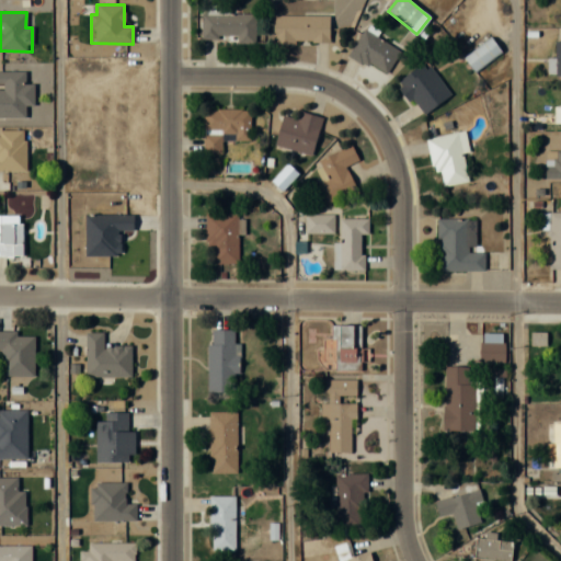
[(254,14),(201,14),(201,37),(237,37),(237,44),(254,44),(254,14)]
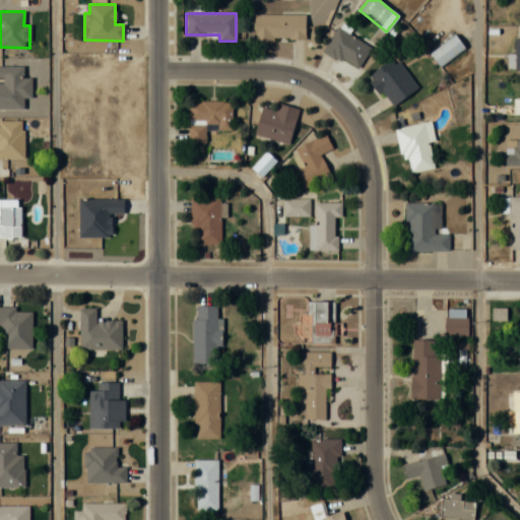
[(305,14),(251,14),(251,40),(305,41),(305,14)]
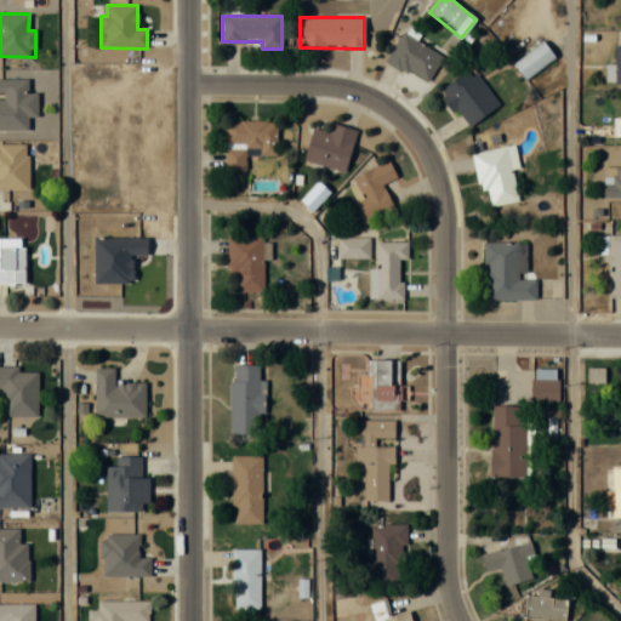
[(425,84),(443,57),(404,32),(386,58),(425,84)]
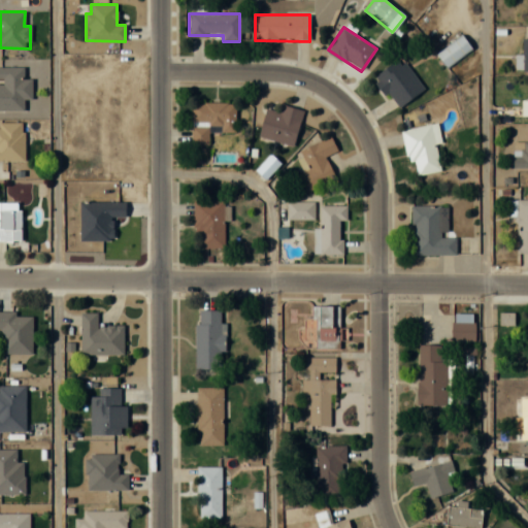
[(435,54),(447,68),(472,50),(461,35),(435,54)]
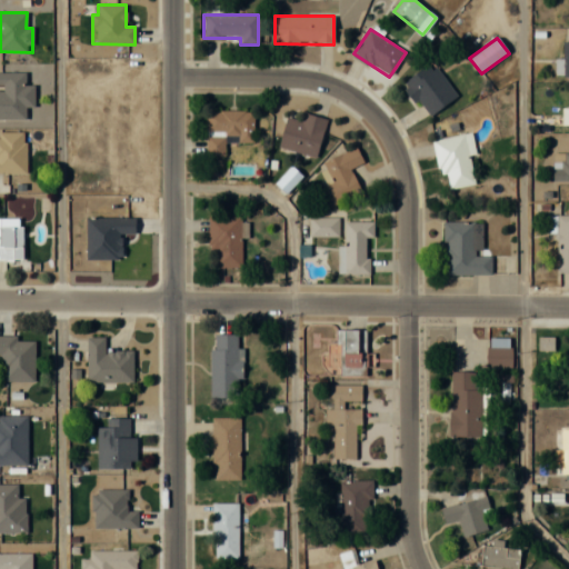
[(430,118),(457,96),(430,62),(402,85),(430,118)]
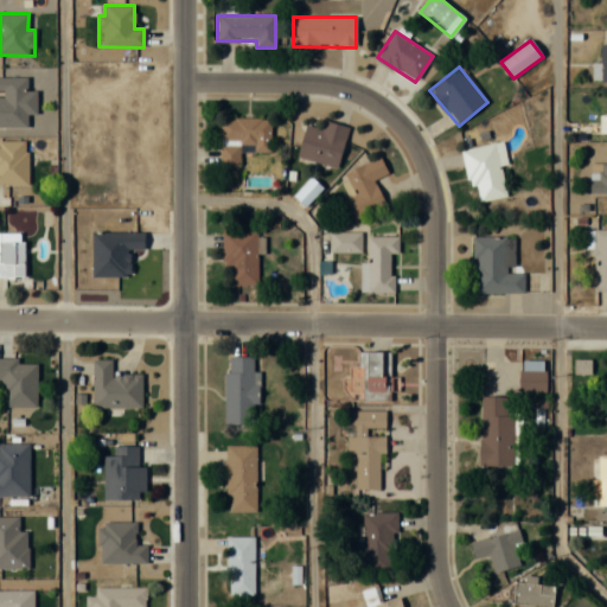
[(0,127),(27,127),(27,113),(37,113),(37,91),(27,91),(27,77),(0,77),(0,90),(2,91),(2,108),(0,108),(0,127)]
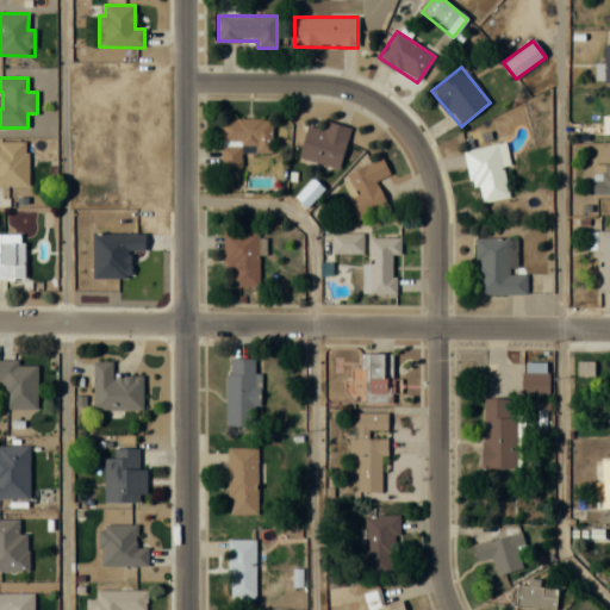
[(271,119),(222,119),(222,167),(240,167),(240,153),(271,153),(271,119)]
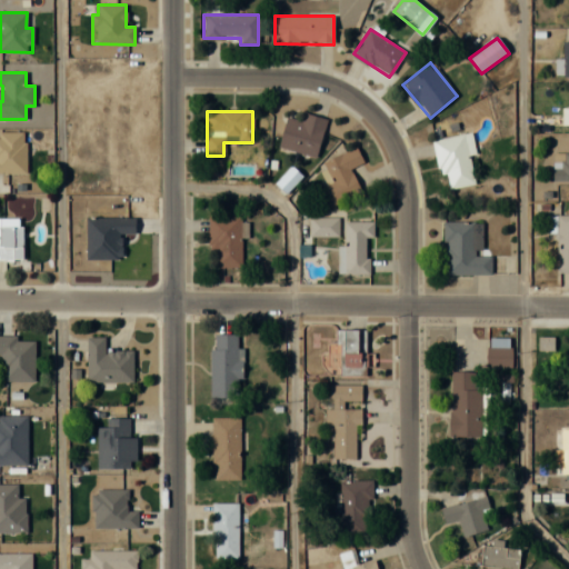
[(287,118),(279,147),(316,157),(326,119),(302,113),(300,121),(287,118)]
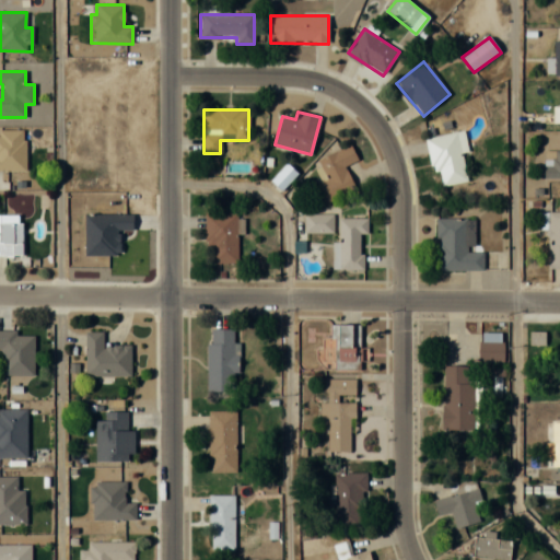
[(0,171),(25,171),(25,130),(0,129),(0,171)]
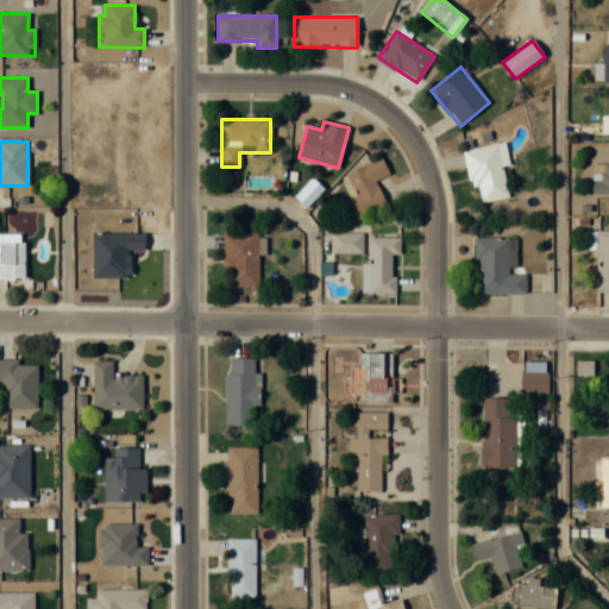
[(464,151),(476,203),(508,196),(496,144),(464,151)]
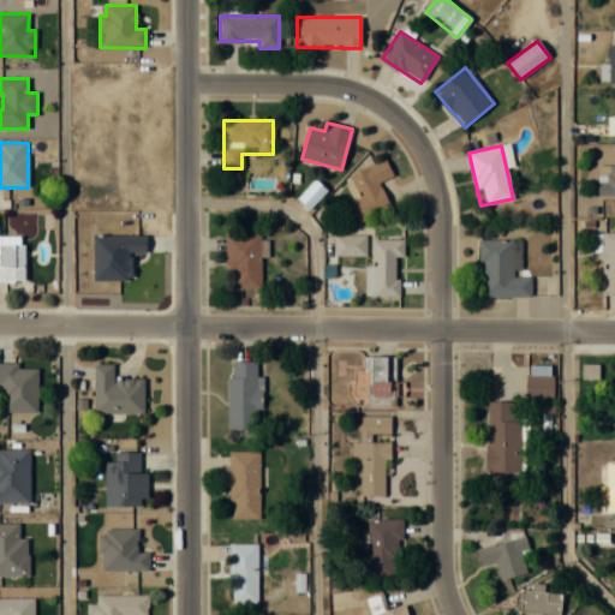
[(350,174),(359,197),(347,202),(356,224),(390,210),(378,183),(393,177),(386,160),(350,174)]
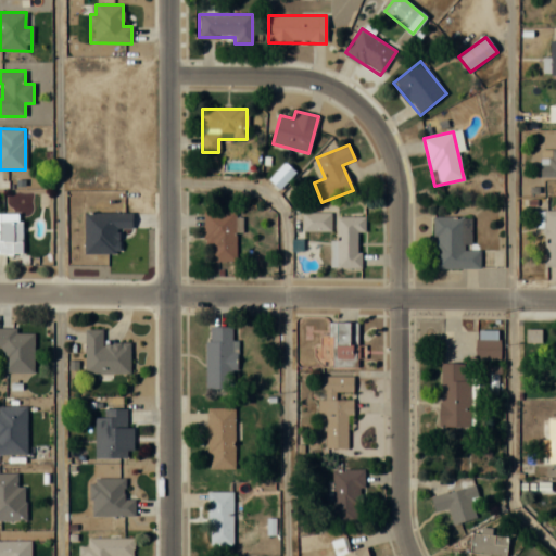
[(541,177),(555,177),(555,150),(550,150),(550,165),(541,165),(541,177)]
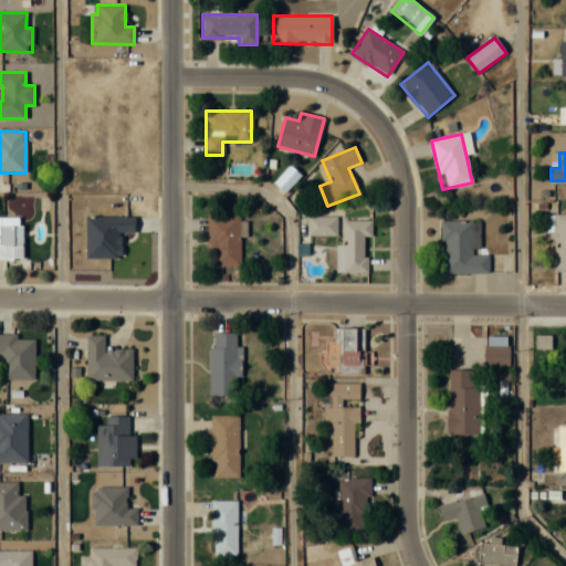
[(565,215),(548,215),(548,222),(554,222),(554,271),(565,270),(565,215)]
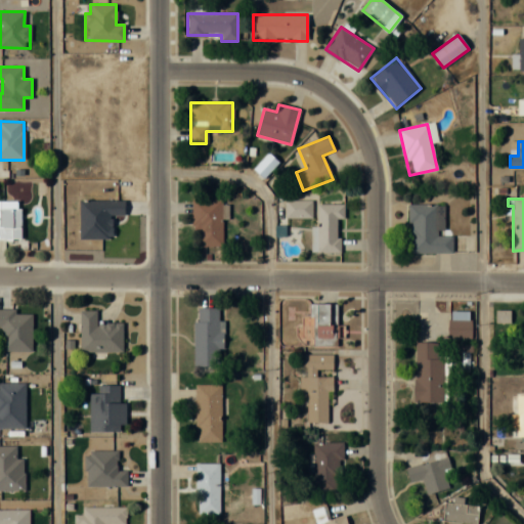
[(193,200),(194,248),(222,247),(221,200),(193,200)]
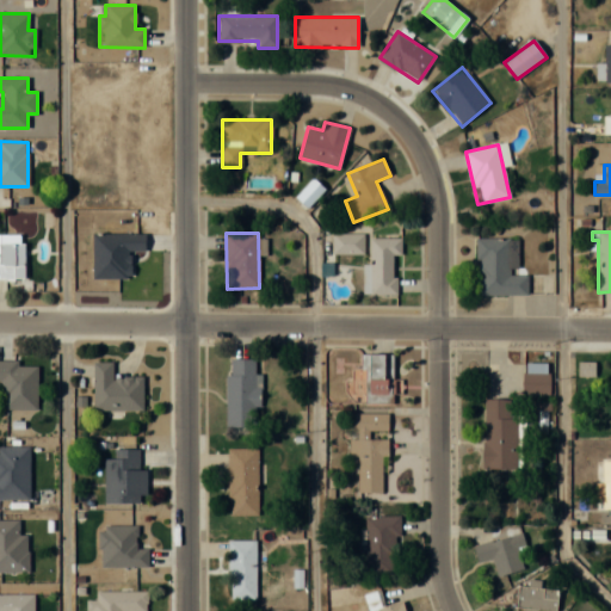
[(0,279),(25,281),(25,235),(0,234),(0,279)]
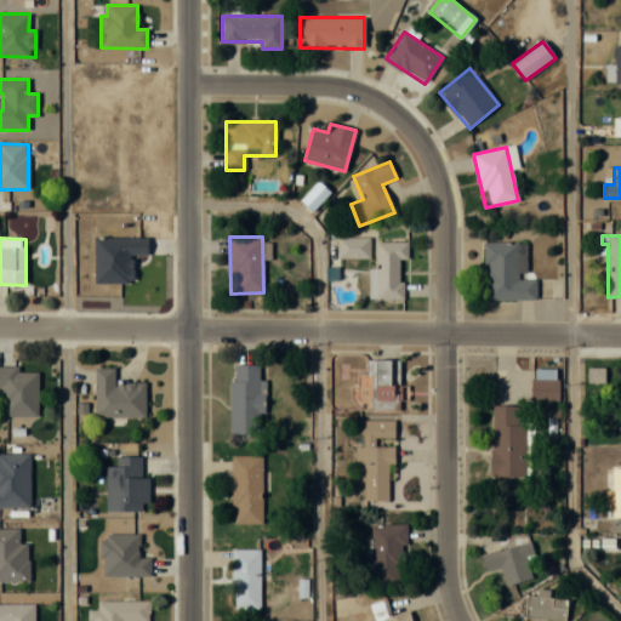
[(370,238),(337,238),(337,258),(370,258),(370,238)]
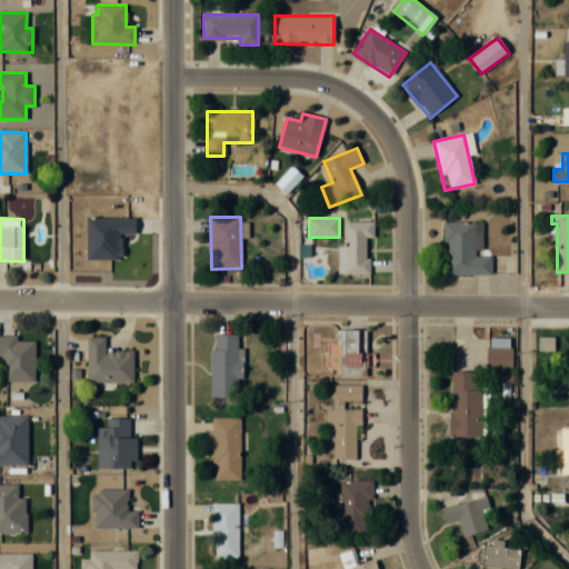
[(345,275),(368,273),(367,238),(373,238),(373,221),(343,222),(345,275)]
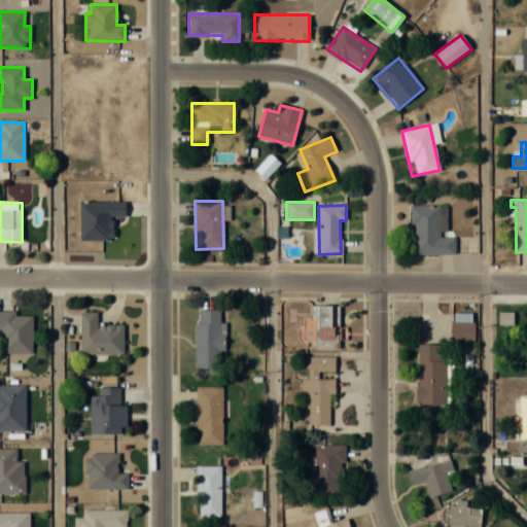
[(455,254),(455,237),(445,237),(445,206),(411,206),(411,254),(455,254)]
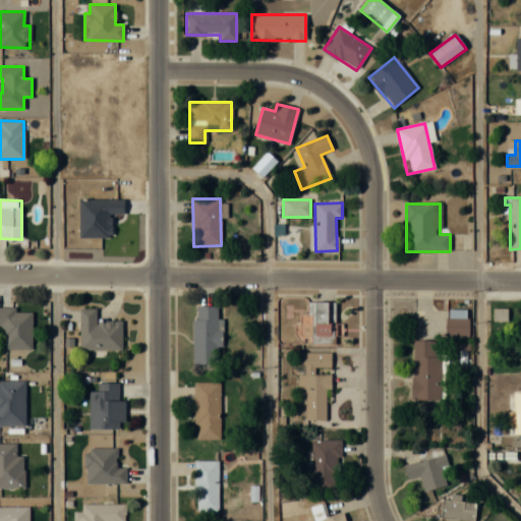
[(335,300),(309,300),(309,345),(335,345),(335,300)]
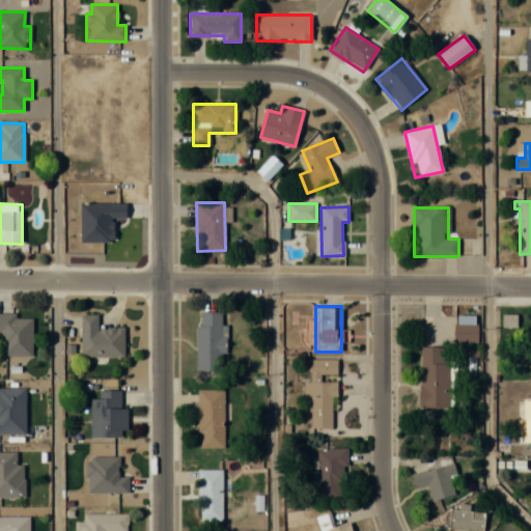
[(195,370),(225,370),(226,324),(221,324),(222,311),(196,310),(195,370)]
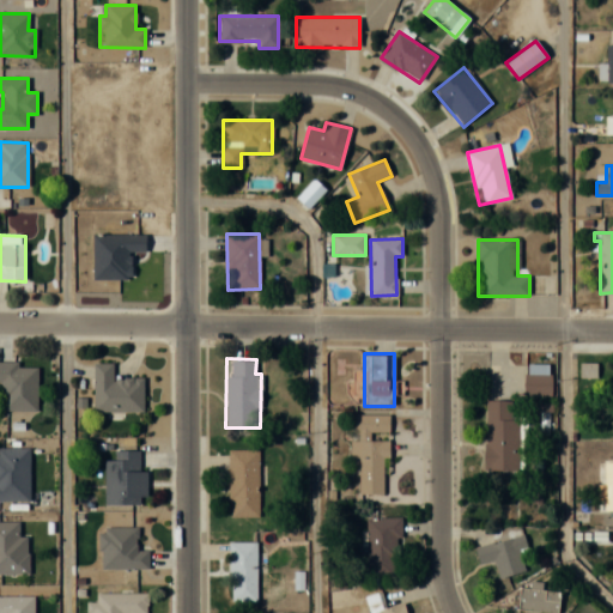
[(37,410),(36,365),(18,365),(18,360),(0,360),(0,381),(1,381),(1,410),(37,410)]
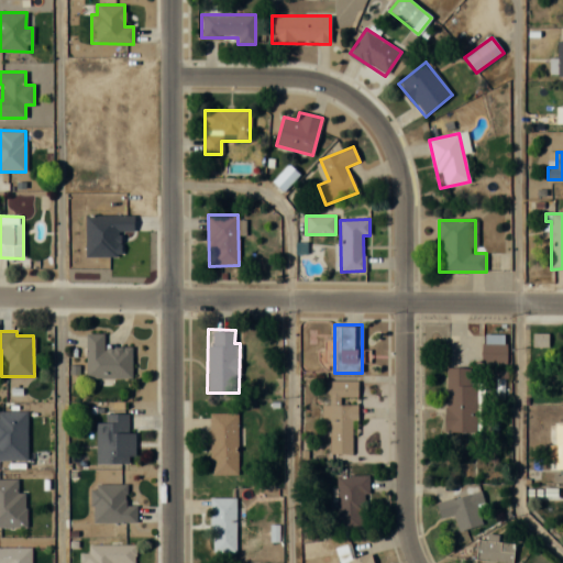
[(131,377),(131,345),(103,345),(103,333),(85,333),(85,377),(131,377)]
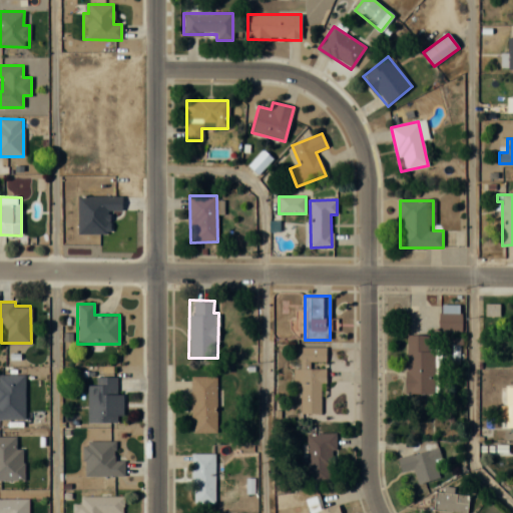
[(439,331),(461,331),(461,304),(439,304),(439,331)]
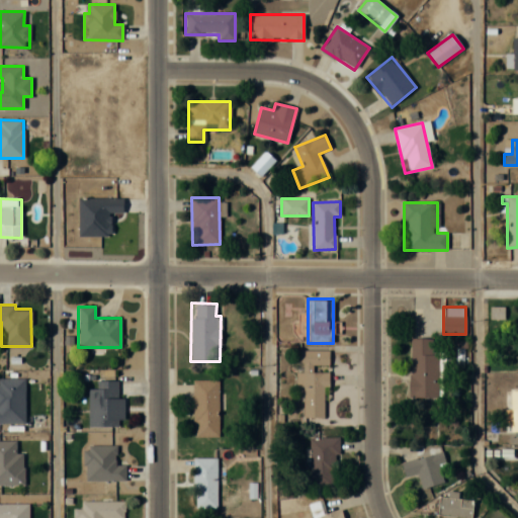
[(437,337),(410,337),(410,396),(437,396),(437,337)]
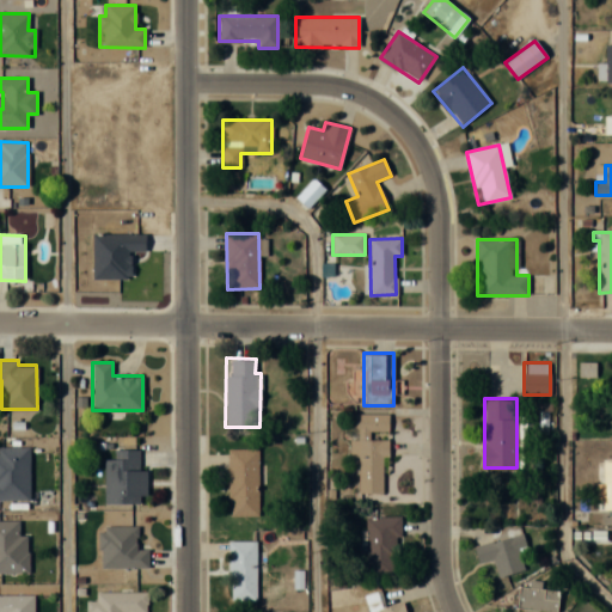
[(356,457),(356,491),(385,491),(386,414),(352,412),(350,457),(356,457)]
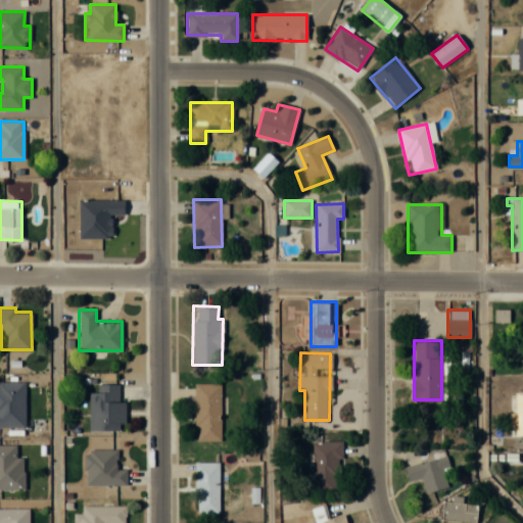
[(25,382),(0,381),(0,425),(25,426),(25,382)]
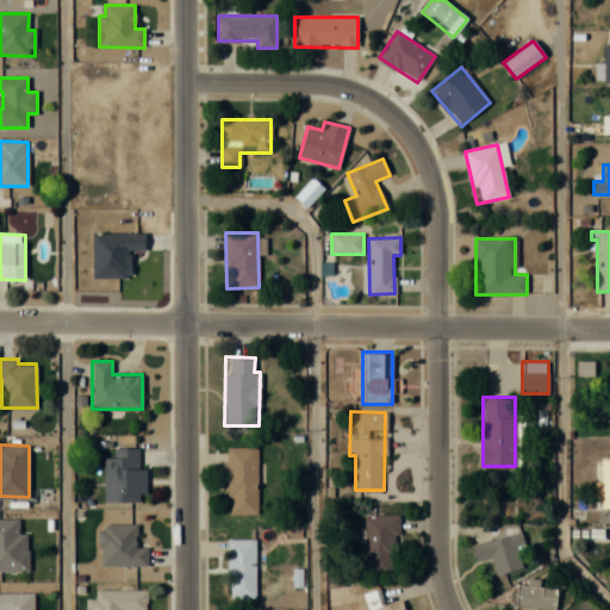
[(257,514),(257,446),(228,446),(228,514),(257,514)]
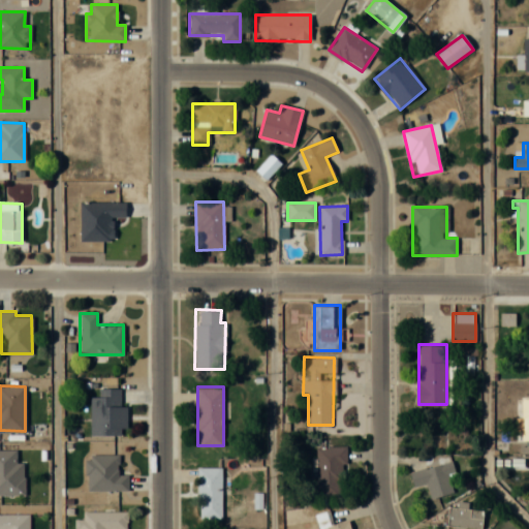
[(90,434),(126,434),(126,404),(121,404),(121,389),(98,389),(98,396),(90,396),(90,434)]
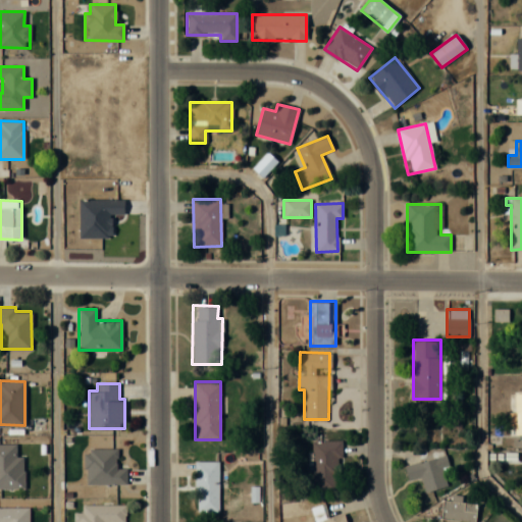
[(311,439),(312,490),(338,490),(338,439),(311,439)]
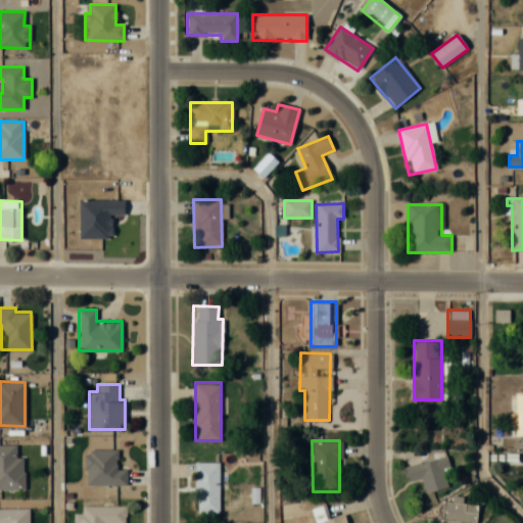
[(24,457),(15,457),(15,444),(0,443),(0,488),(24,489),(24,457)]
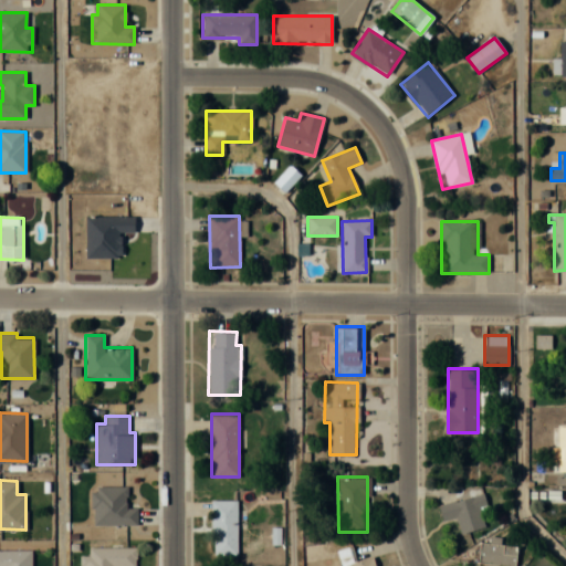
[(92,525),(136,524),(136,507),(126,507),(126,485),(92,485),(92,525)]
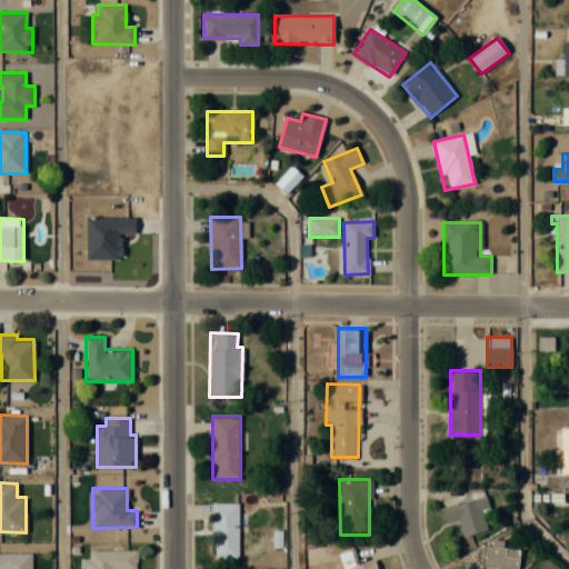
[(487,529),(481,509),(488,507),(486,496),(440,507),(445,525),(459,521),(462,536),(487,529)]
